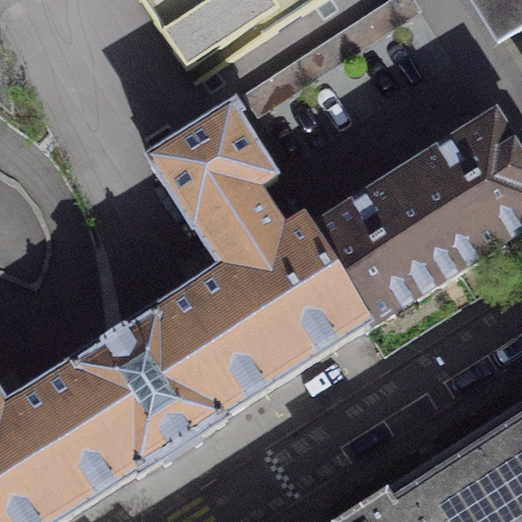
[(313,0),(146,0),(197,75),(313,0)]
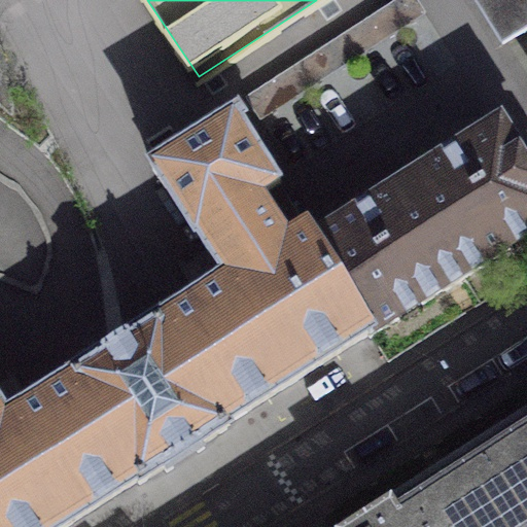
[(526,30),(526,0),(471,0),(501,46),(526,30)]
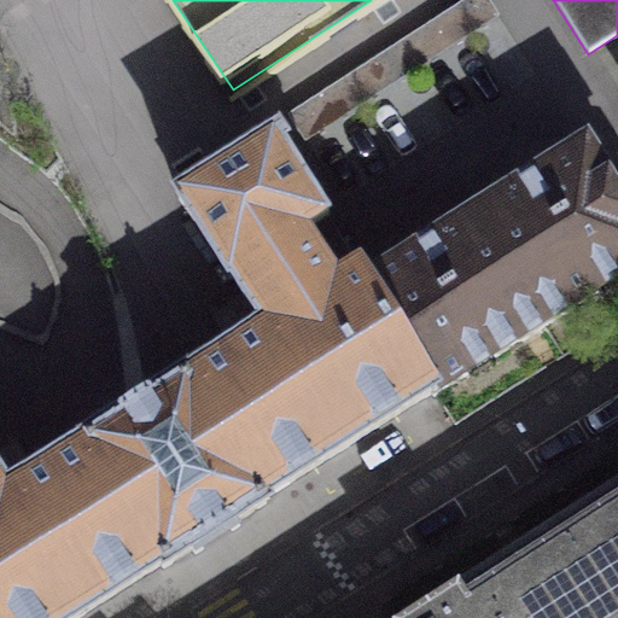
[(0,617),(74,617),(159,564),(162,569),(191,551),(194,554),(202,549),(198,546),(214,536),(228,526),(231,530),(239,525),(237,522),(266,502),(263,499),(445,382),(371,260),(361,248),(338,261),(312,219),(331,204),(278,114),(169,181),(255,312),(152,382),(152,389),(147,380),(133,388),(117,398),(116,406),(101,414),(88,421),(7,473),(0,460),(0,617)]
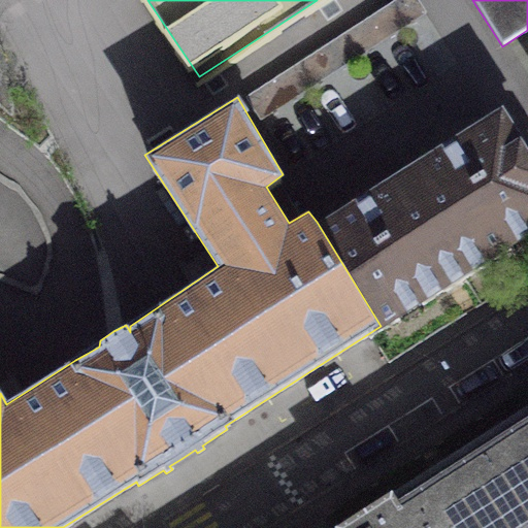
[(527,145),(505,107),(396,171),(466,277),(477,269),(527,235),(527,145)]
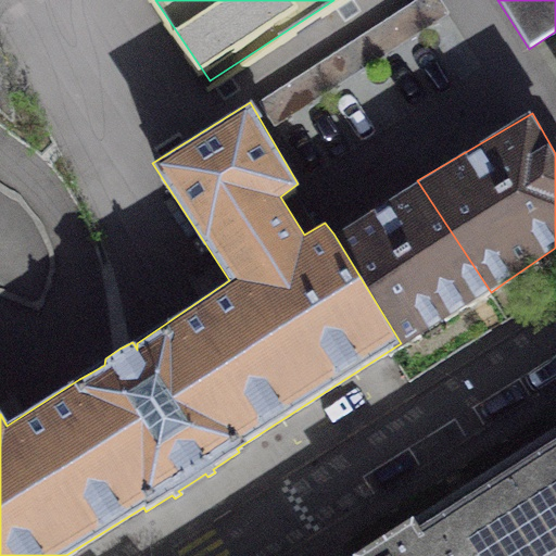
[(333,234),(401,343),(394,354),(479,300),(491,292),(417,180),(333,234)]
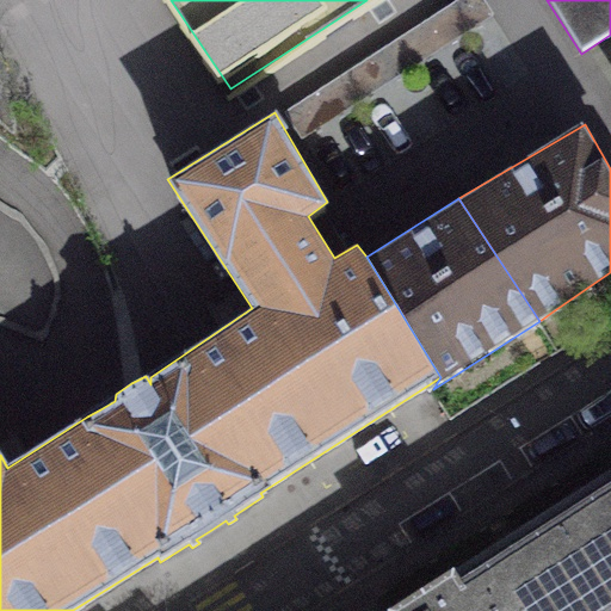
[(610,610),(610,485),(412,610),(610,610)]
